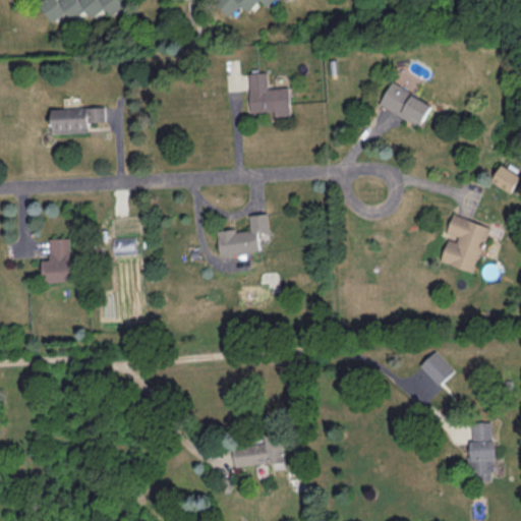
[(52,20),(66,10),(71,18),(85,8),(91,16),(105,6),(110,12),(122,3),(120,0),(39,0),(38,1),(52,20)]
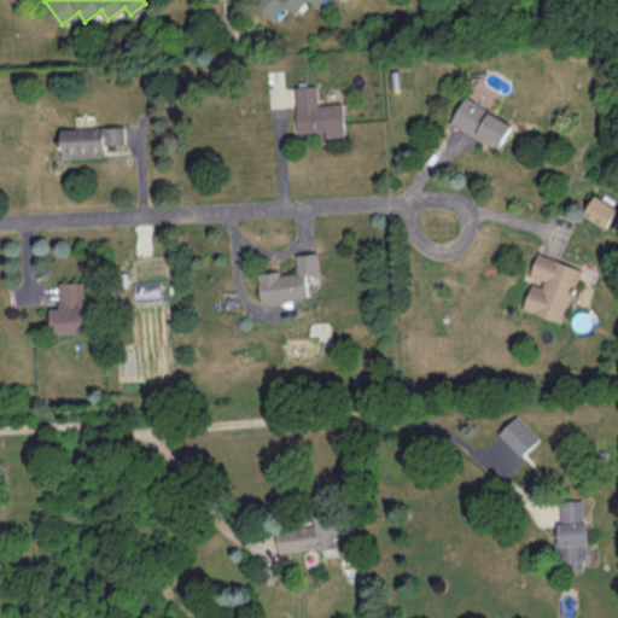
[(252,0),(272,18),(285,4),(295,12),(304,0),(310,0),(316,5),(319,0),(252,0)]
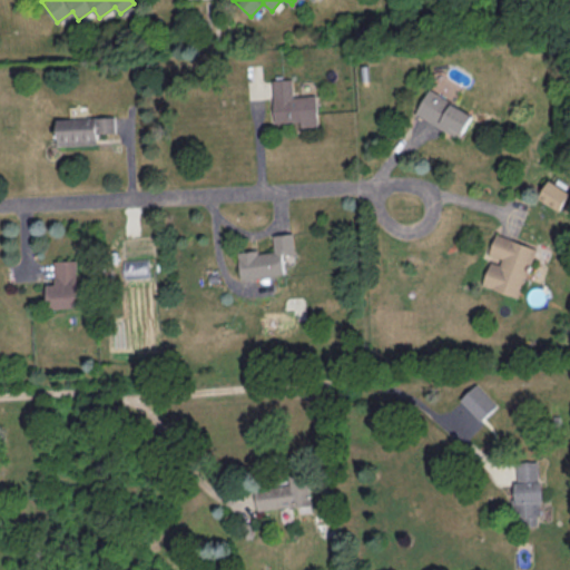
[(316,95),(293,95),(293,78),(273,78),(274,121),(301,120),(301,126),(317,125),(316,95)]
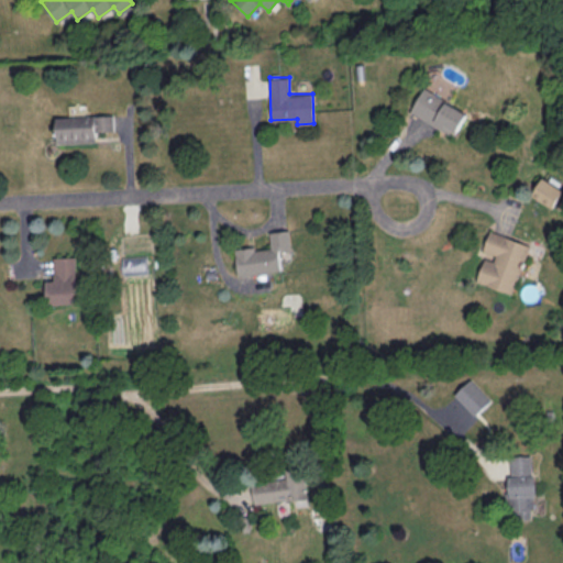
[(453,135),(467,111),(423,87),(410,111),(453,135)]
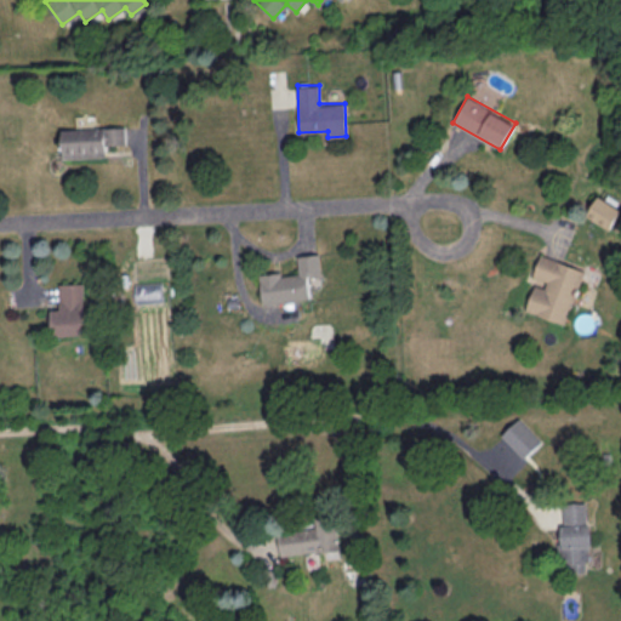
[(62,157),(106,155),(106,144),(124,143),(124,126),(61,127),(62,157)]
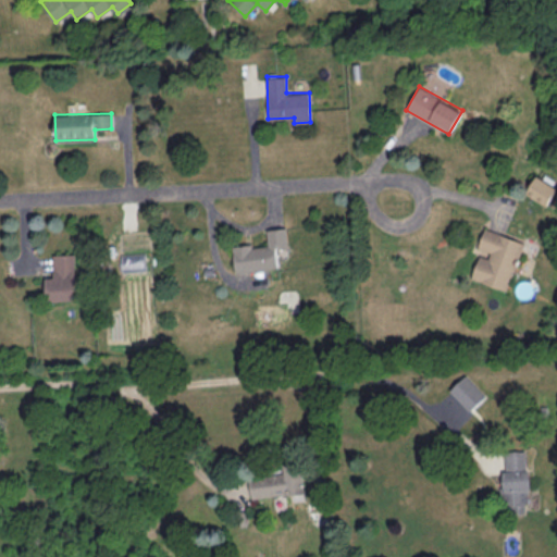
[(556,187),(556,186),(536,174),(525,193),(546,205),(556,187)]
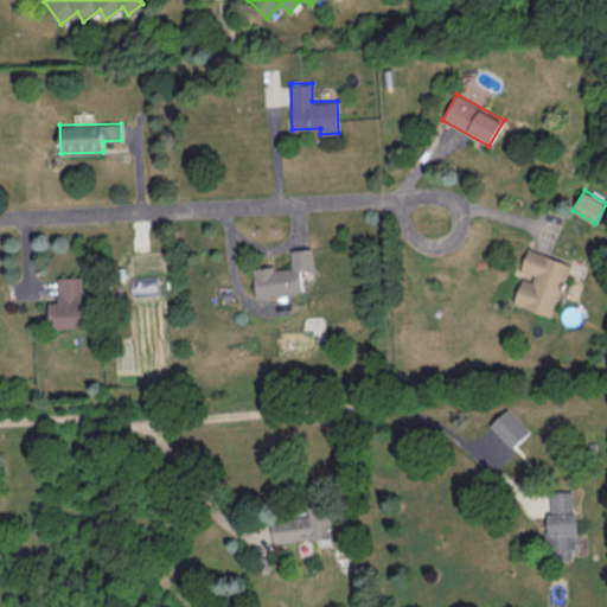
[(292,249),(292,264),(255,268),(257,295),(304,292),(302,268),(315,267),(313,247),(292,249)]
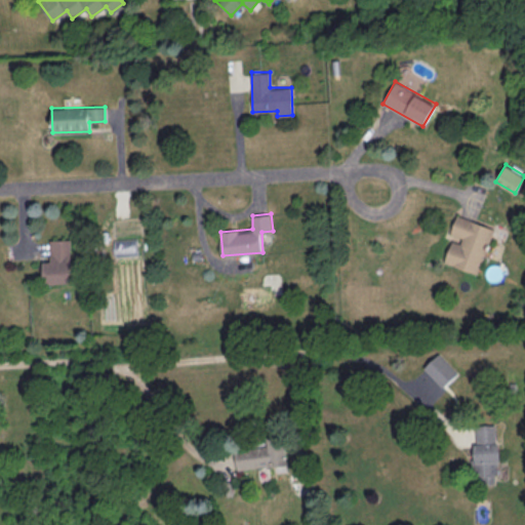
[(478,273),(493,226),(456,214),(449,235),(453,236),(445,261),(478,273)]
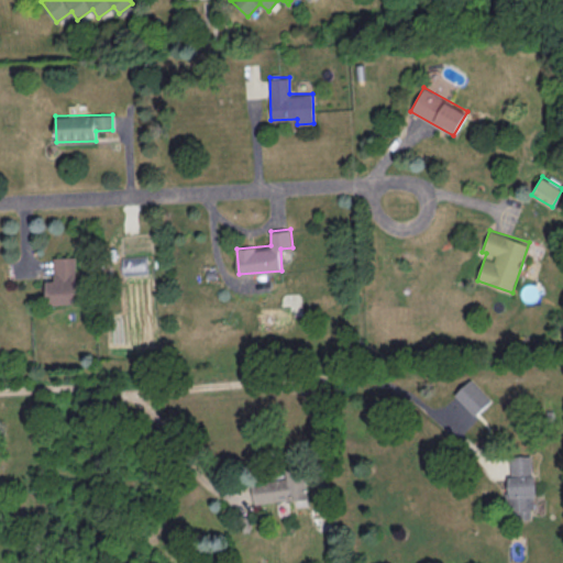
[(146,254),(123,255),(123,274),(147,273),(146,254)]
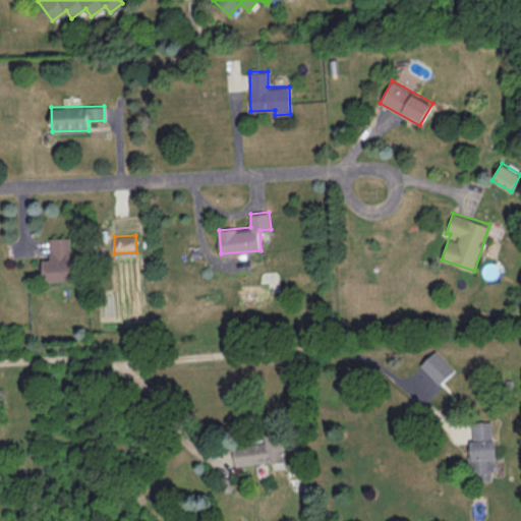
[(70,236),(48,237),(49,258),(43,258),(43,281),(72,280),(70,236)]
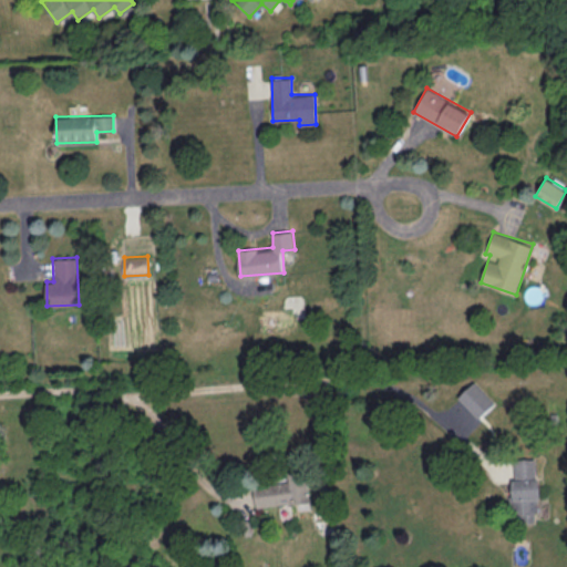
[(457,397),(478,418),(494,402),(474,380),(457,397)]
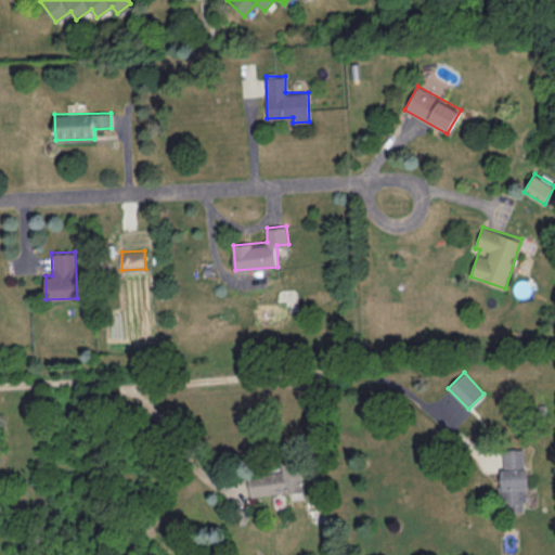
[(525,511),(525,448),(501,448),(502,488),(499,488),(500,511),(525,511)]
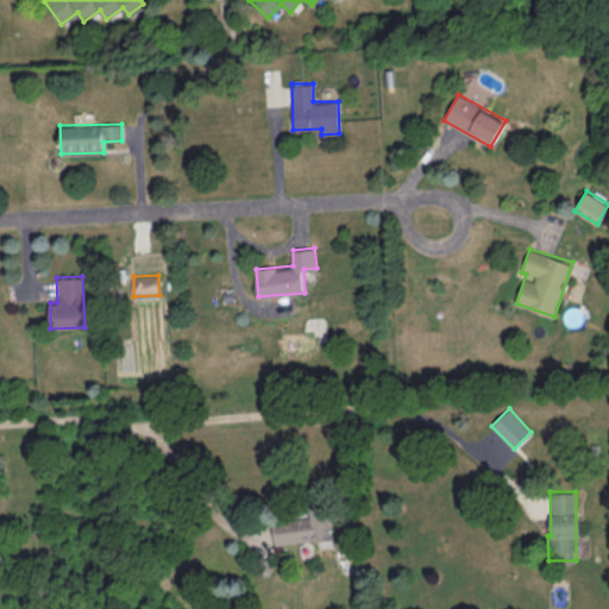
[(309,516),(274,521),(276,544),(313,539),(313,540),(333,538),(330,504),(308,507),(309,516)]
